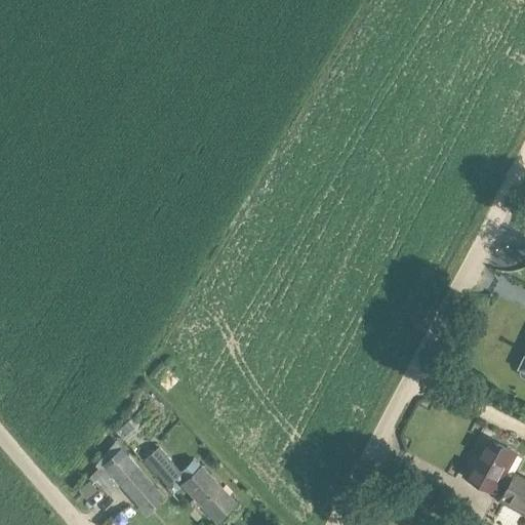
[(126,421),(115,432),(123,441),(124,440),(127,444),(135,438),(131,434),(134,431),(126,421)]
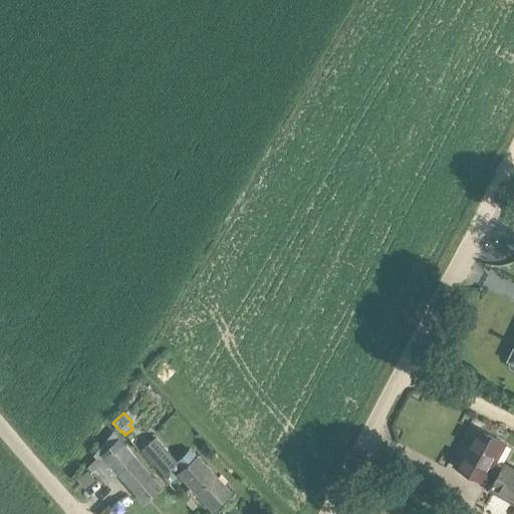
[(504,469),(493,463),(504,444),(477,430),(465,451),(462,449),(453,465),(483,482),(494,488),(504,469)]
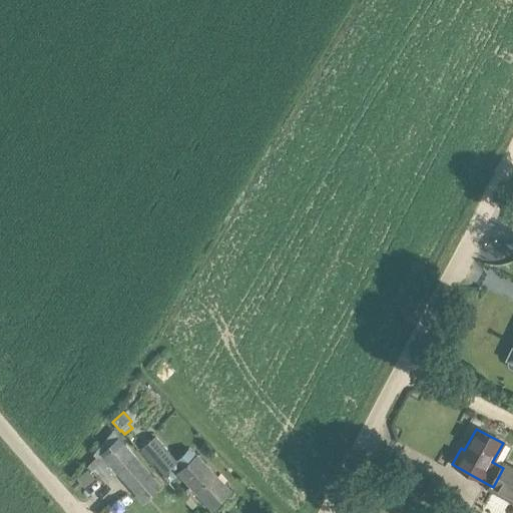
[(100,454),(119,438),(120,437),(114,430),(93,454),(96,458),(87,467),(104,485),(117,473),(100,454)]
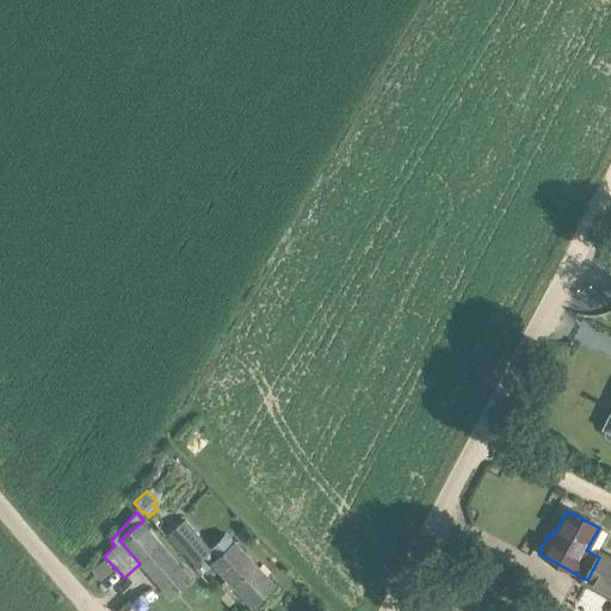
[(170,534),(196,565),(211,550),(185,519),(170,534)]
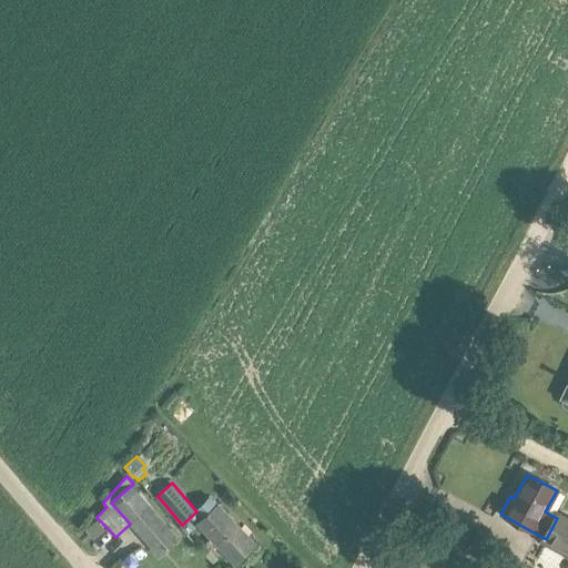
[(180,539),(132,485),(111,503),(130,524),(160,558),(180,539)]
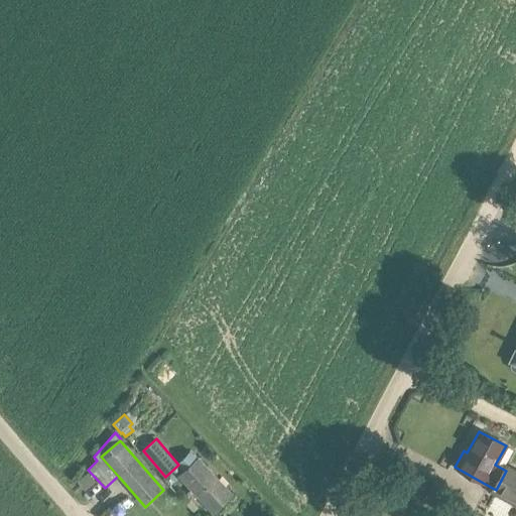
[(214,511),(232,494),(200,460),(180,477),(214,511)]
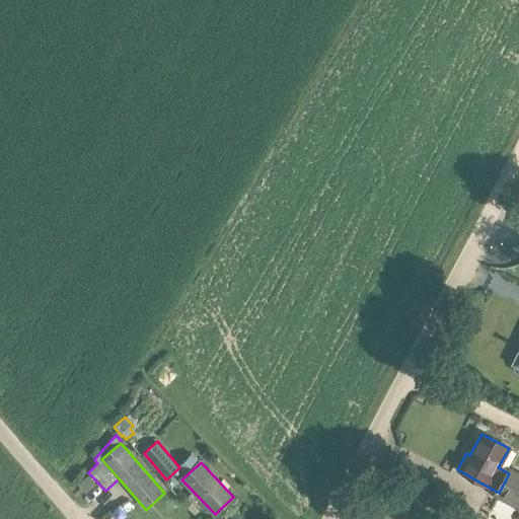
[(518,473),(511,469),(509,473),(499,493),(497,497),(518,508),(518,473)]
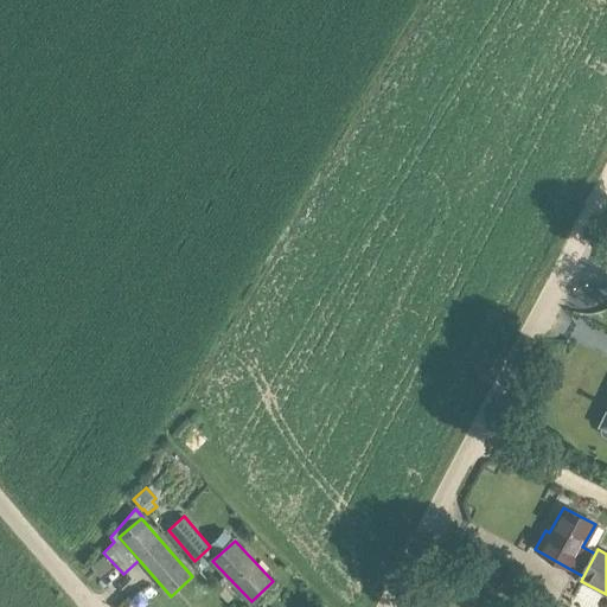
[(104,556),(91,567),(100,577),(113,567),(104,556)]
